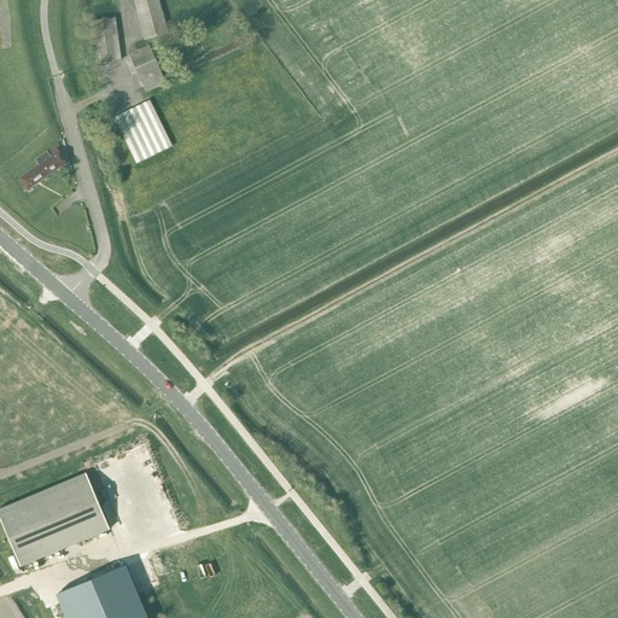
[(132,0),(143,41),(168,35),(157,0),(132,0)]
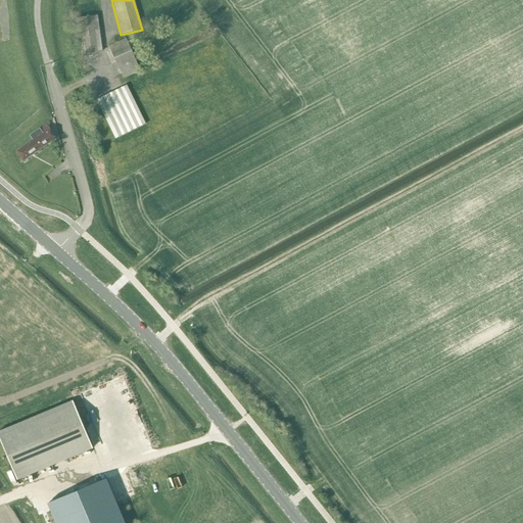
[(75,18),(80,55),(102,52),(97,16),(75,18)]
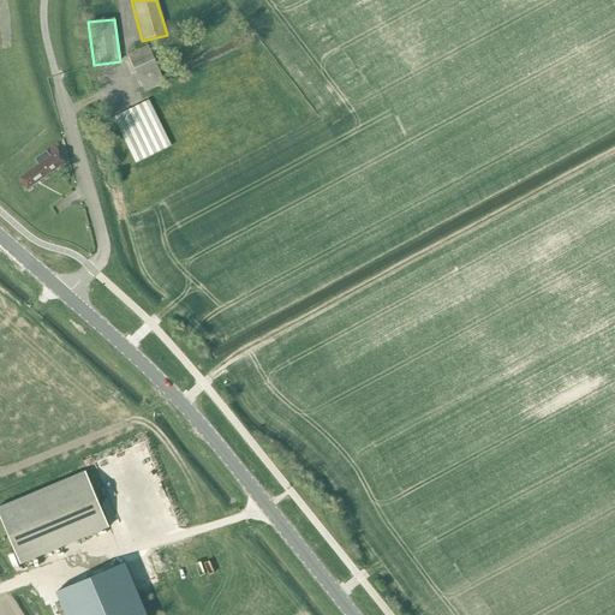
[(165,84),(162,79),(173,75),(160,46),(149,49),(148,47),(127,55),(144,93),(165,84)]
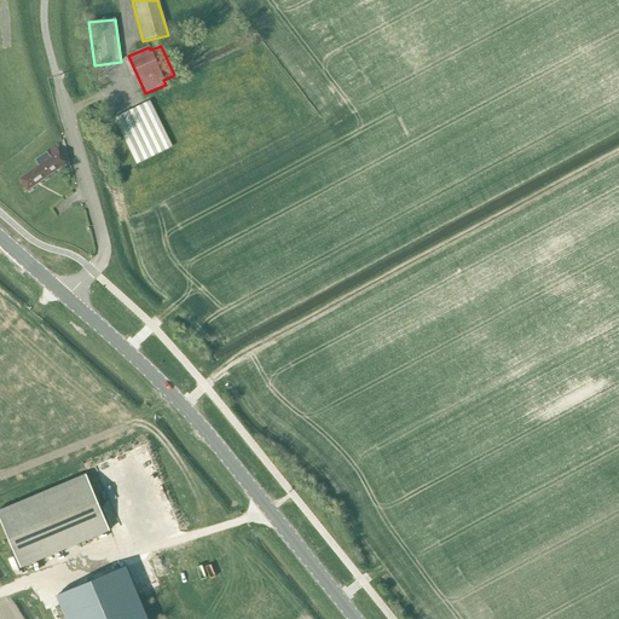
[(113,119),(136,163),(171,145),(148,100),(113,119)]
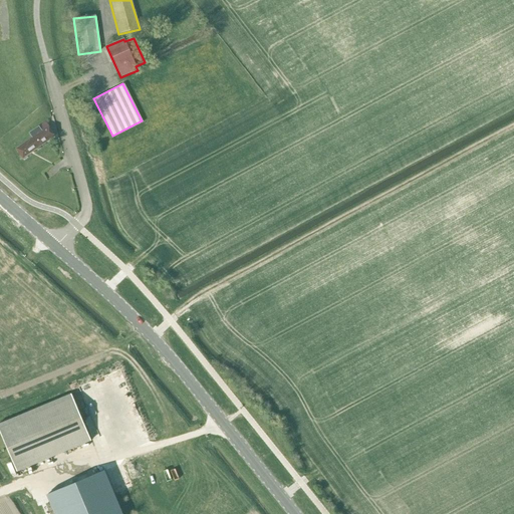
[(54,137),(44,122),(28,134),(31,139),(15,150),(22,160),(54,137)]
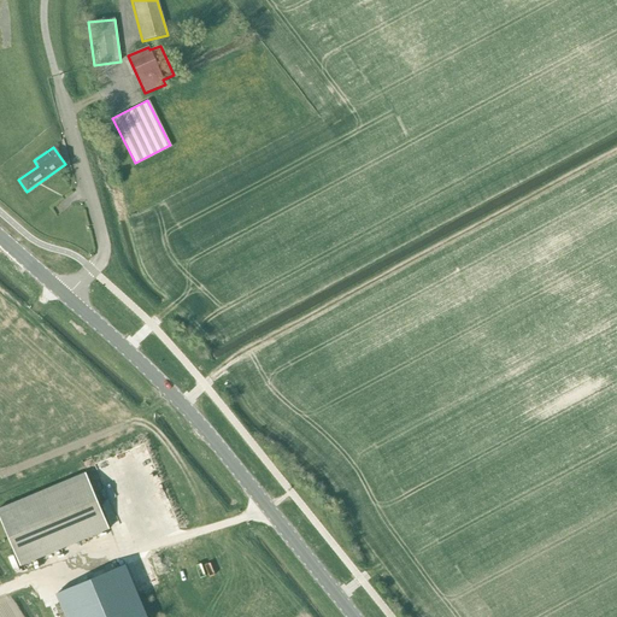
[(0,509),(0,523),(18,568),(107,529),(83,474),(0,509)]
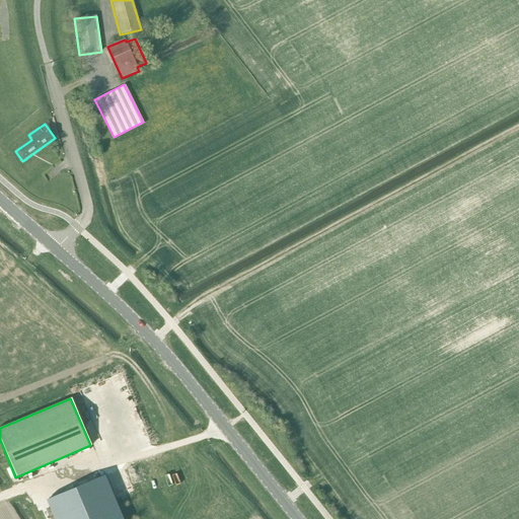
[(123,518),(104,475),(94,479),(95,480),(86,485),(85,484),(66,492),(66,493),(57,497),(57,496),(53,498),(54,498),(49,500),(47,500),(55,518),(123,518)]
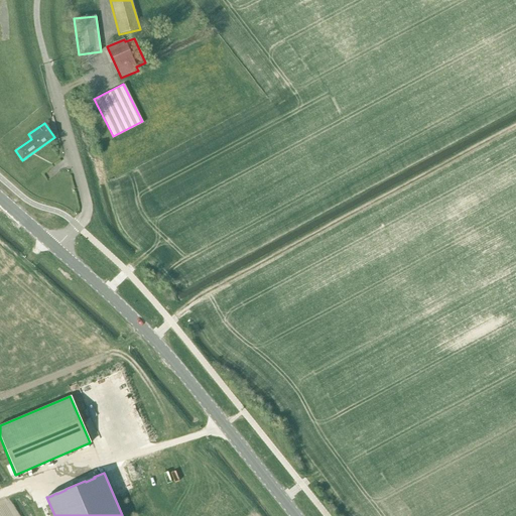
All buildings are outlined.
